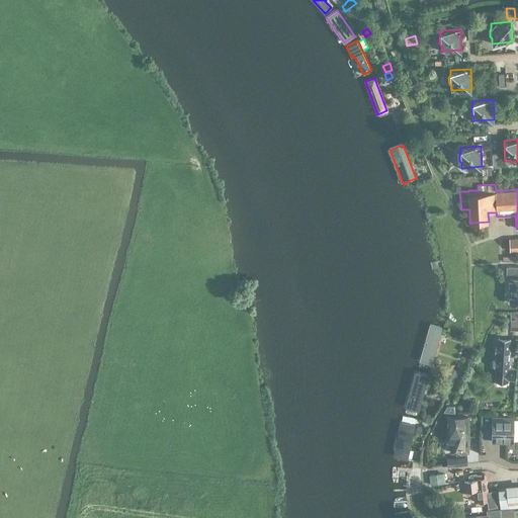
[(517,238),(509,239),(510,251),(517,250),(517,238)]
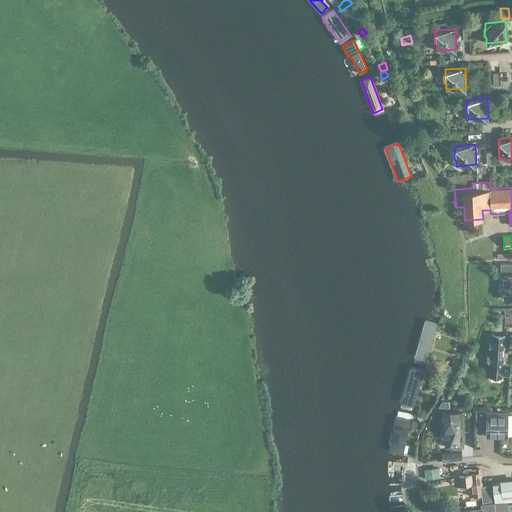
[(505,299),(511,299),(511,263),(500,264),(501,275),(504,275),(505,299)]
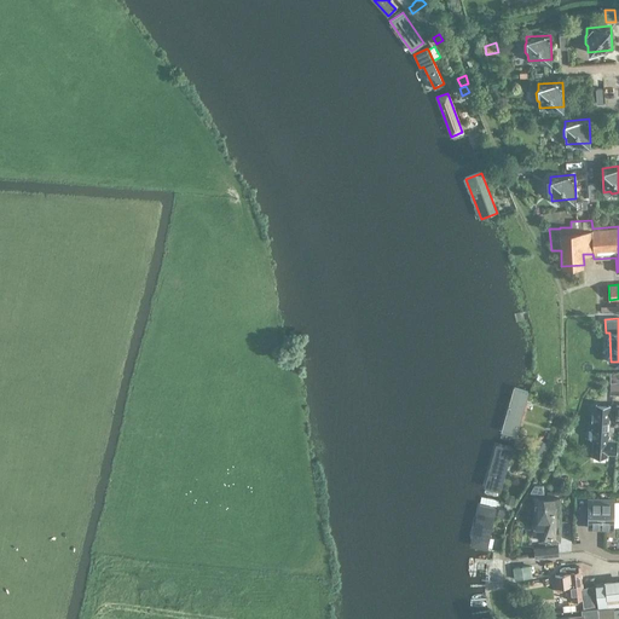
[(528,392),(514,387),(502,431),(516,434),(528,392)]
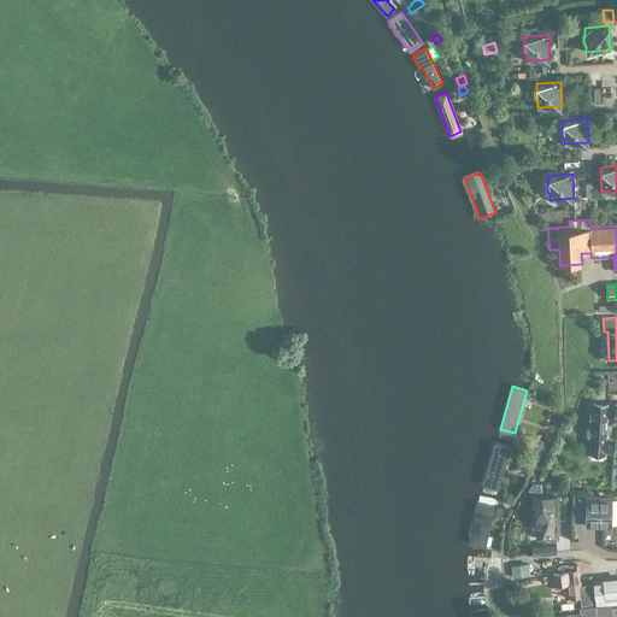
[(562,405),(554,403),(551,411),(558,413),(562,405)]
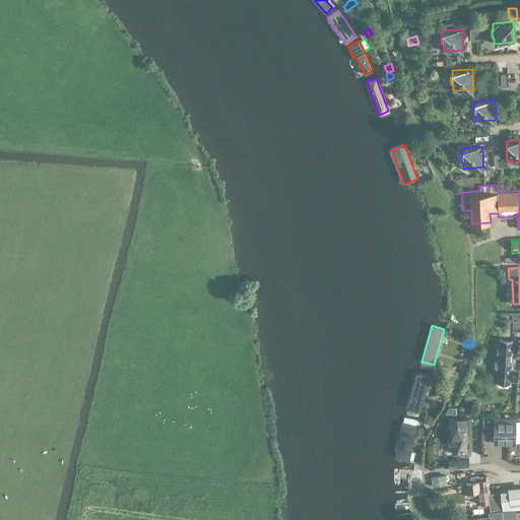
[(509,342),(504,342),(501,342),(500,347),(498,346),(498,353),(500,353),(499,380),(509,380),(509,381),(510,381),(510,380),(517,381),(518,371),(517,371),(517,364),(515,364),(516,358),(511,358),(512,343),(509,343),(509,342)]
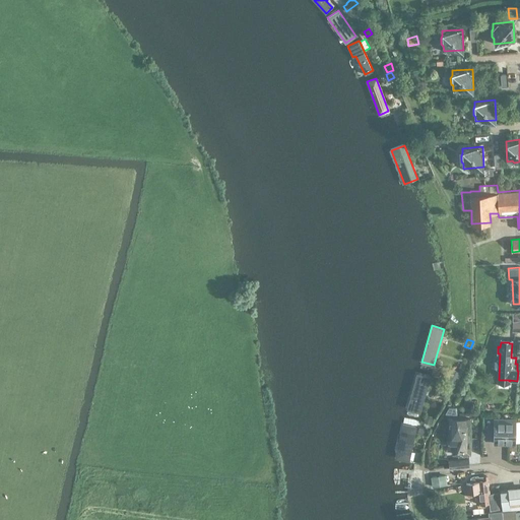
[(451,388),(459,371),(452,368),(445,385),(451,388)]
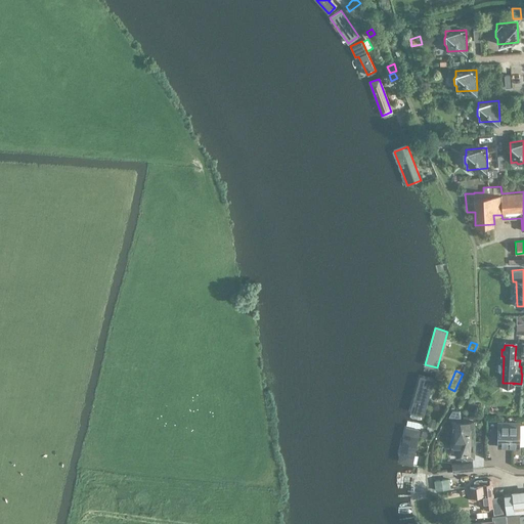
[(430,384),(423,382),(412,416),(421,418),(430,384)]
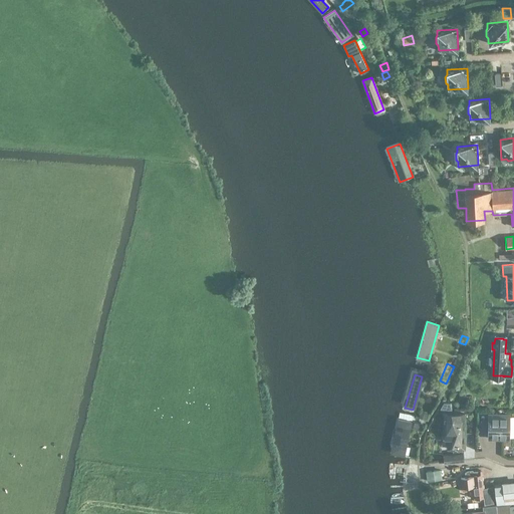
[(464,403),(468,396),(462,393),(461,393),(458,400),(459,401),(464,403)]
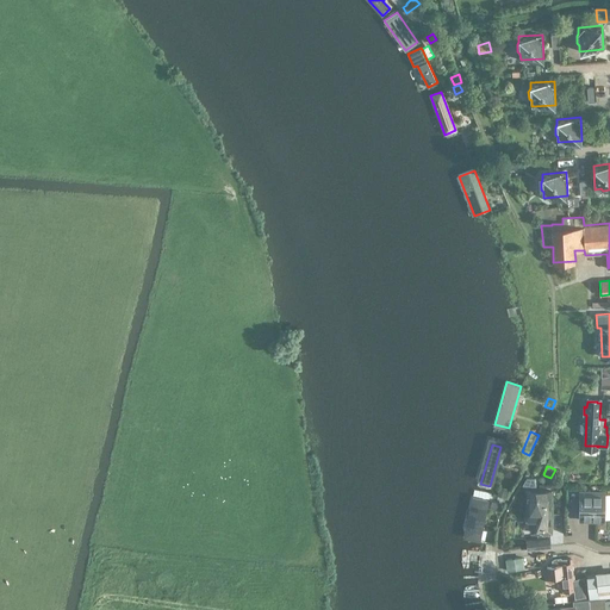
[(504,500),(509,491),(500,487),(496,497),(504,500)]
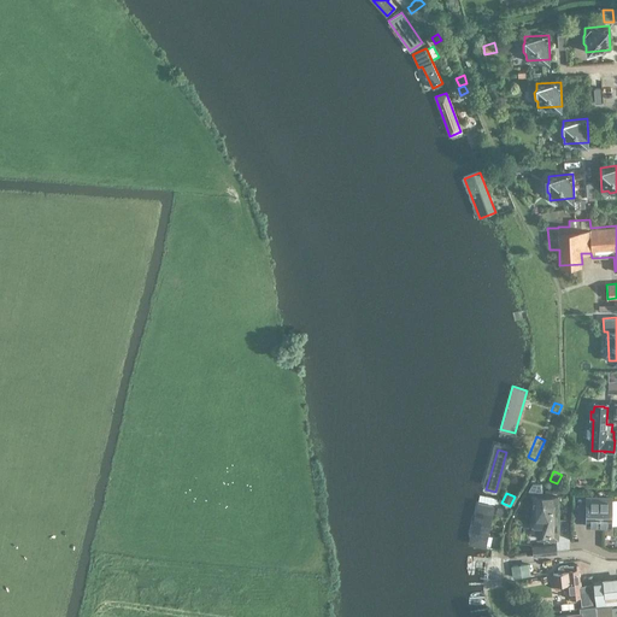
[(557,527),(557,497),(534,495),(534,497),(533,497),(533,507),(534,507),(533,526),(542,526),(541,539),(557,539),(557,538),(558,527),(557,527)]
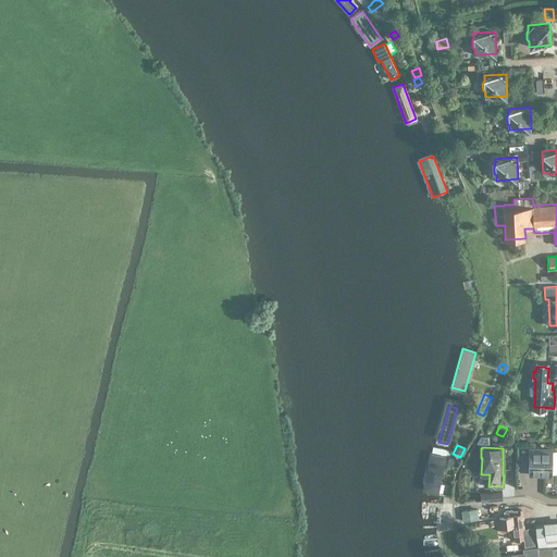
[(552,475),(552,449),(530,448),(530,474),(552,475)]
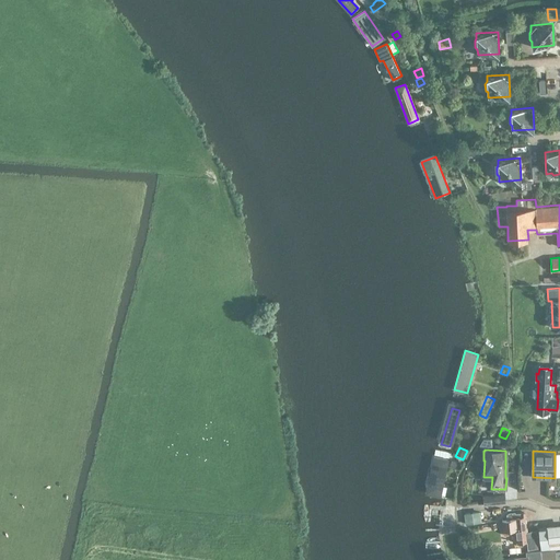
[(447,459),(434,456),(431,471),(432,475),(431,479),(428,481),(426,491),(428,494),(432,496),(433,494),(440,496),(447,459)]
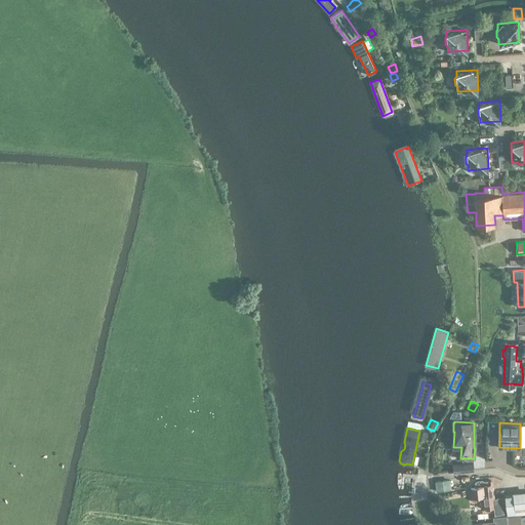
[(431,433),(422,432),(421,438),(430,440),(431,433)]
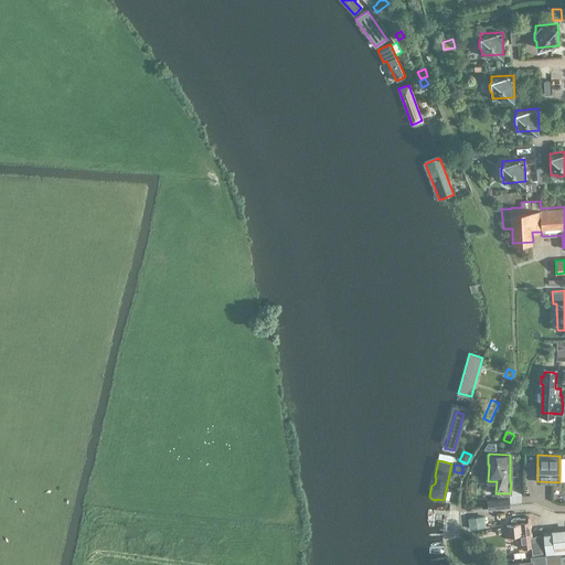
[(509,497),(487,499),(488,508),(510,505),(509,497)]
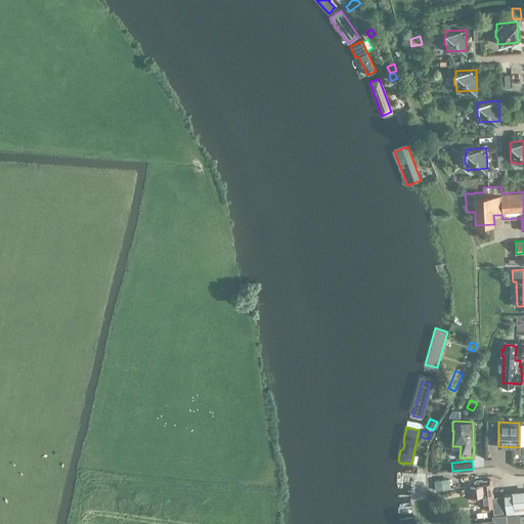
[(478,485),(469,486),(471,496),(472,500),(479,499),(480,508),(493,507),(494,513),(506,512),(506,515),(520,514),(523,513),(523,490),(512,491),(512,493),(504,493),(504,496),(493,497),(491,478),(478,480),(478,485)]
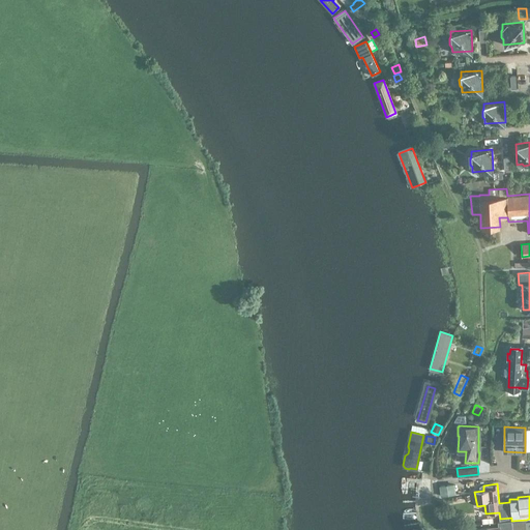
[(440,487),(441,496),(455,494),(453,484),(440,487)]
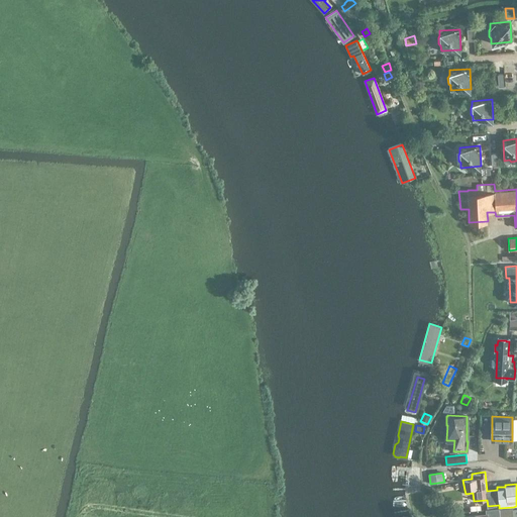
[(499,508),(499,516),(504,516),(516,515),(516,507),(513,508),(513,507),(499,508)]
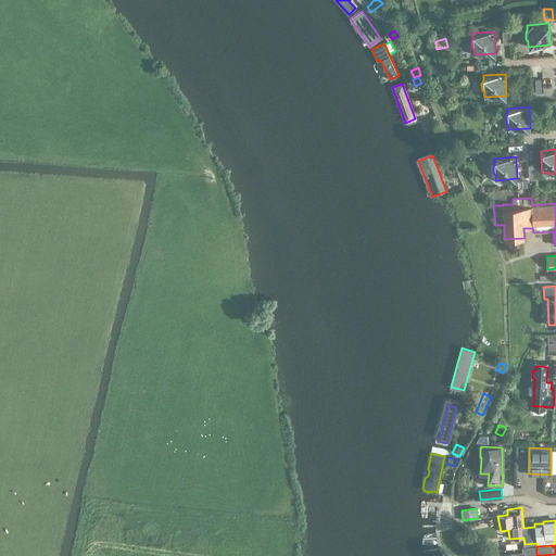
[(522,553),(490,555),(536,555),(536,546),(522,547),(522,553)]
